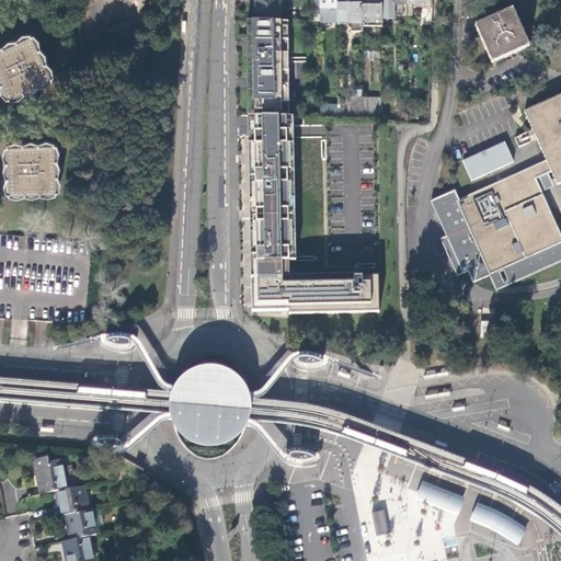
[(253,0),(254,21),(281,21),(281,0),(253,0)]
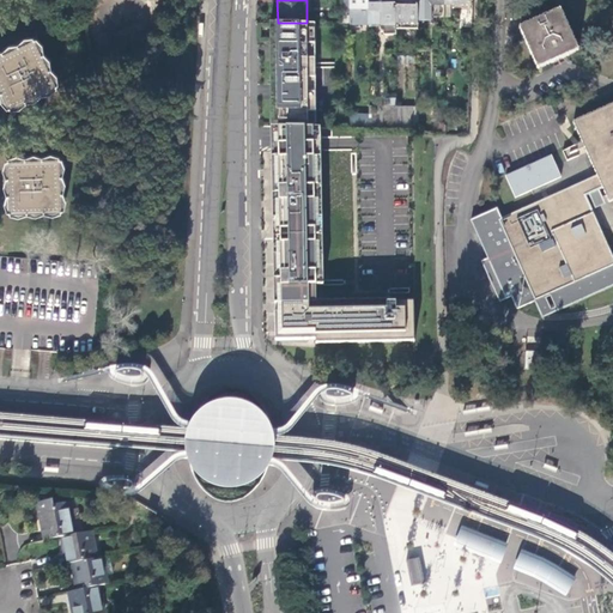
[(369,0),(350,0),(350,8),(350,10),(369,10),(369,0)]
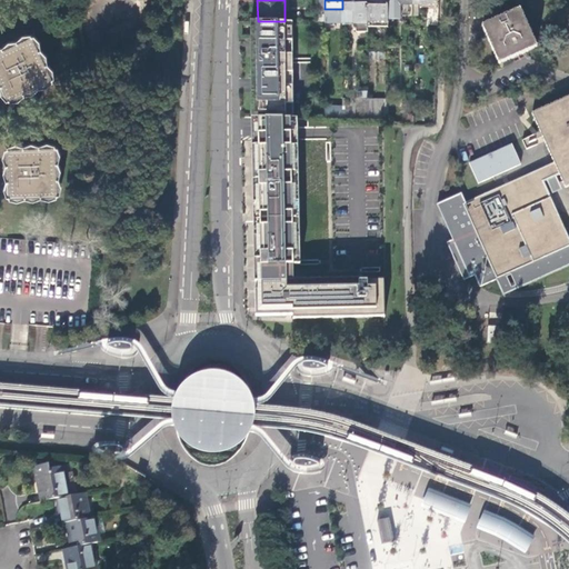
[(342,0),(342,9),(342,21),(356,21),(356,31),(368,31),(368,26),(367,0),(342,0)]
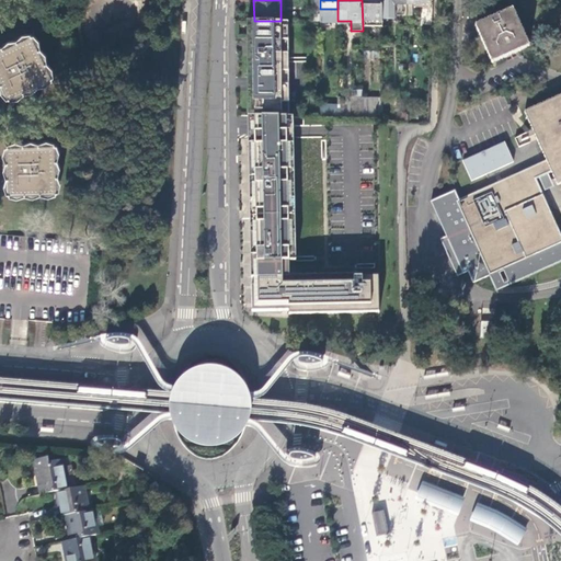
[(382,0),(362,0),(363,25),(384,25),(384,10),(382,0)]
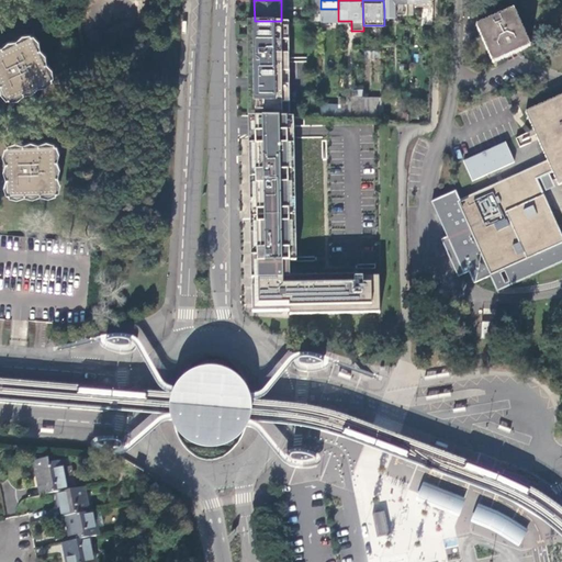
[(407,0),(383,0),(384,10),(391,10),(391,6),(407,4),(407,0)]
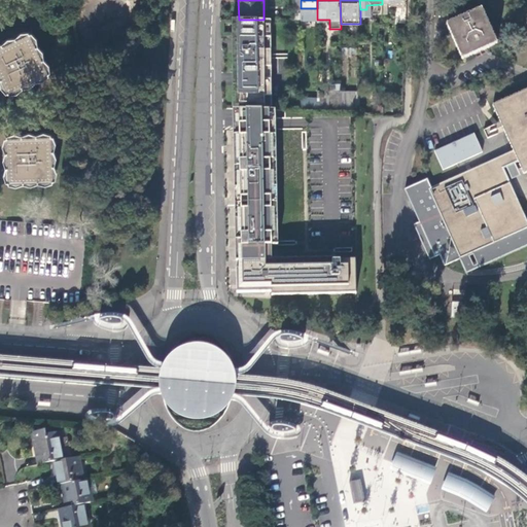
[(382,0),(382,4),(382,15),(386,15),(386,4),(402,4),(402,0),(382,0)]
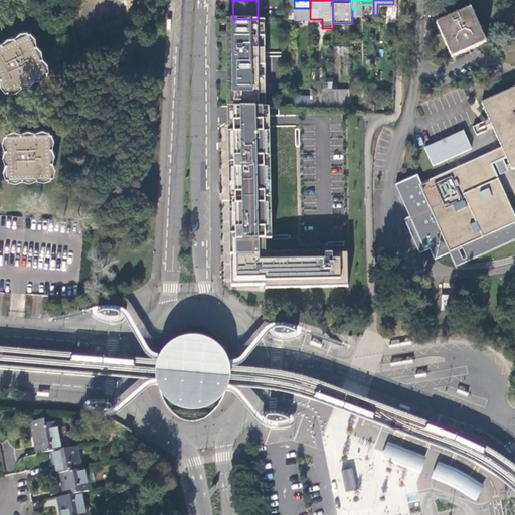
[(438,23),(453,56),(487,41),(472,7),(438,23)]
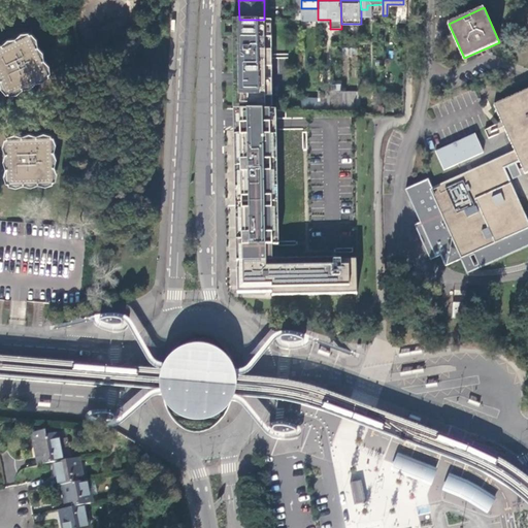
[(318,8),(301,8),(301,20),(318,20),(318,8)]
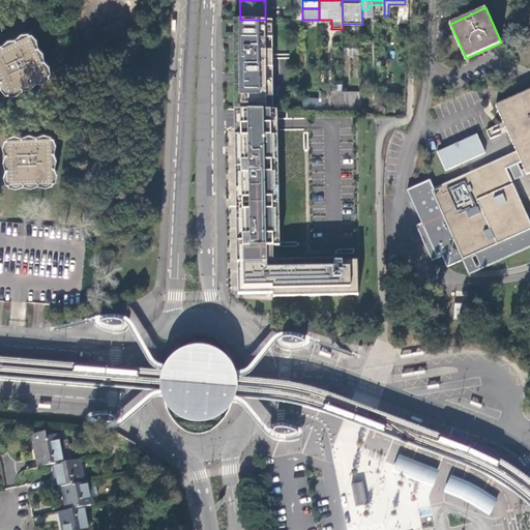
[(234,111),(238,111),(273,110),(273,19),(265,20),(240,20),(234,20),(234,111)]
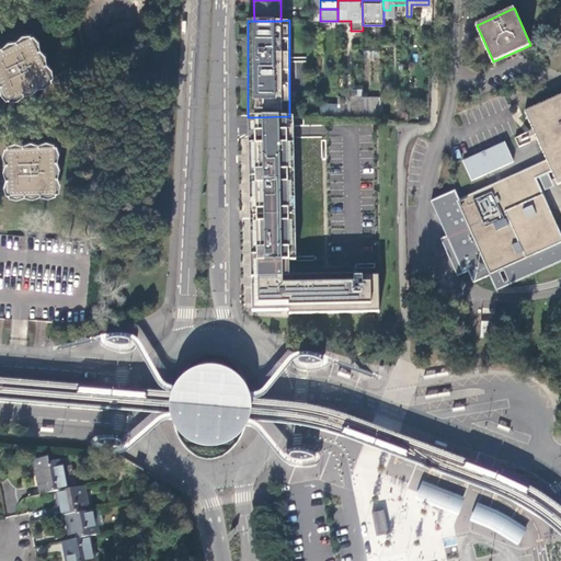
[(0,49),(0,80),(8,99),(53,78),(32,35),(0,49)]
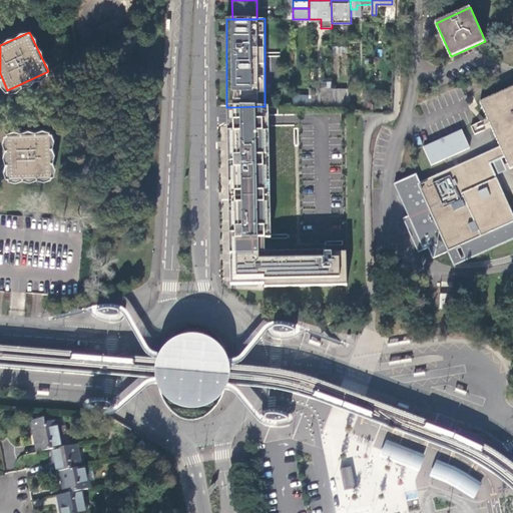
[(512,87),(480,102),(500,147),(446,172),(420,183),(420,181),(417,173),(394,183),(408,215),(403,218),(419,253),(426,251),(428,248),(434,261),(447,254),(447,253),(448,252),(455,269),(512,242),(512,216),(512,217),(489,162),(493,160),(500,174),(507,171),(500,157),(504,155),(510,167),(512,165),(512,87)]
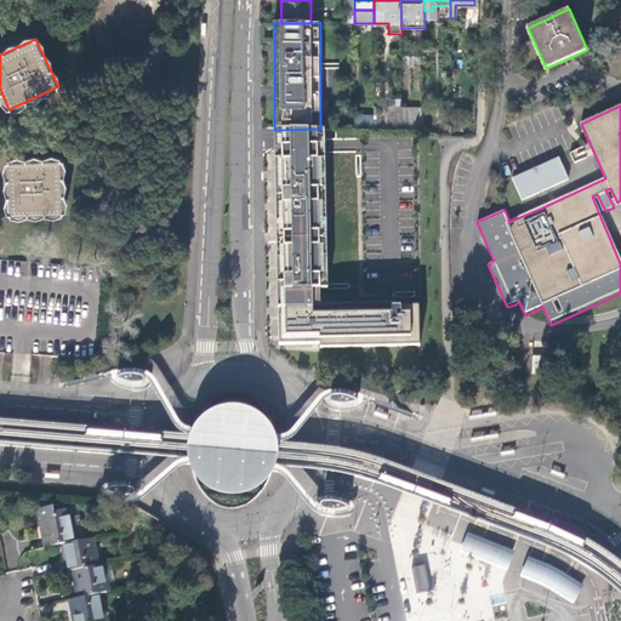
[(374,130),(402,131),(402,108),(374,108),(374,117),(374,130)]
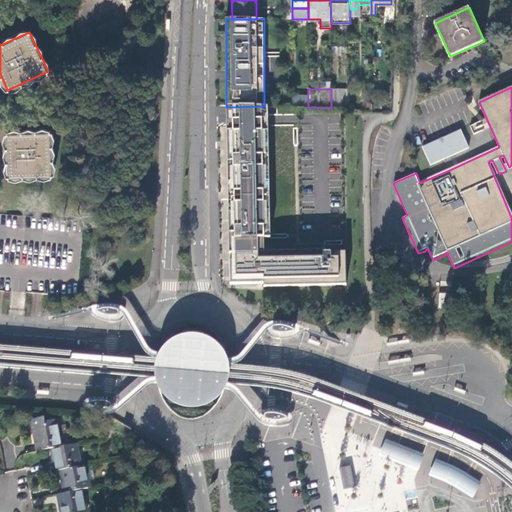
[(331,89),(331,108),(350,109),(350,89),(331,89)]
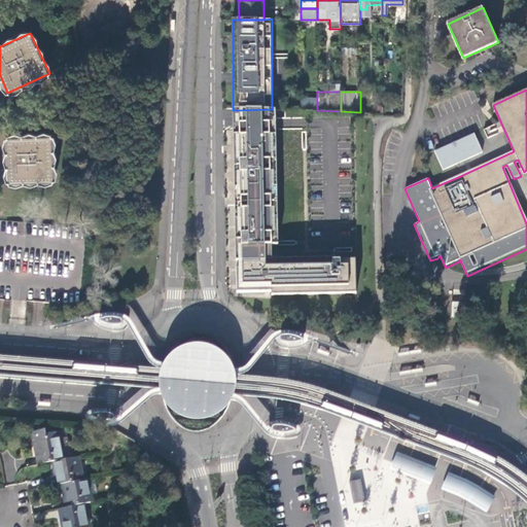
[(317,99),(302,99),(302,110),(317,110),(317,99)]
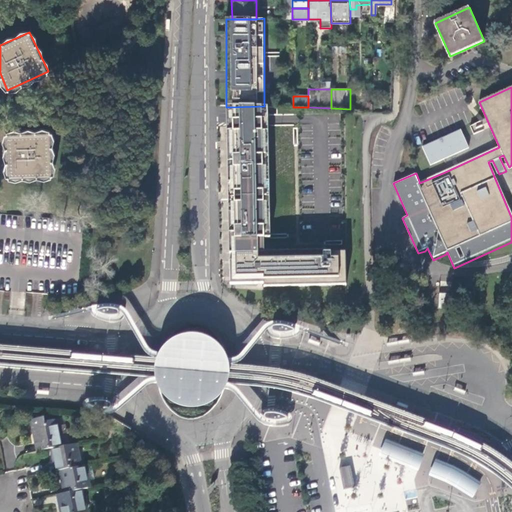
[(264,106),(230,107),(230,119),(231,168),(232,206),(233,239),(234,253),(236,253),(237,260),(230,260),(230,271),(231,283),(265,283),(265,286),(348,285),(346,252),(324,252),(324,250),(265,251),(265,238),(268,237),(265,119),(264,106)]
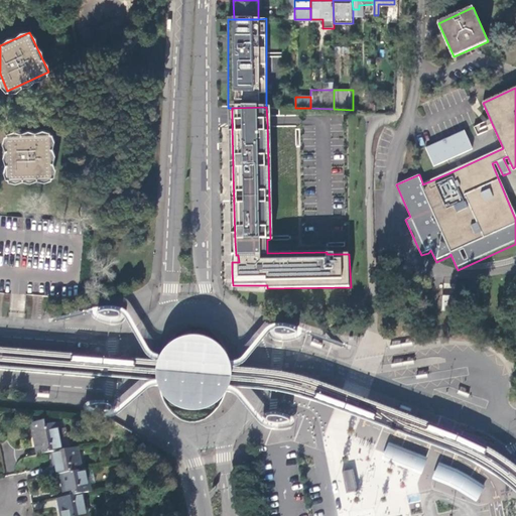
[(474,125),(477,133),(488,130),(486,122),(474,125)]
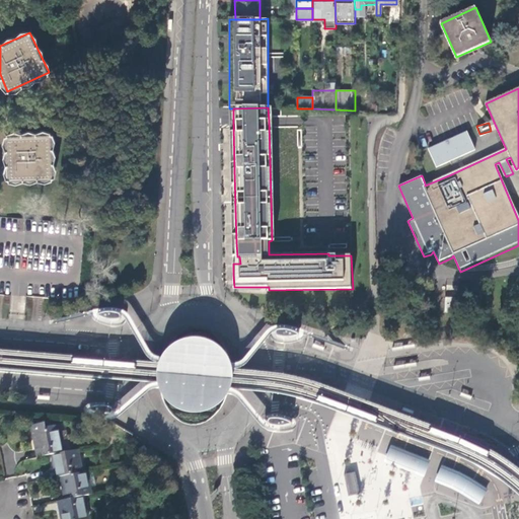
[(427,147),(435,167),(475,151),(467,131),(427,147)]
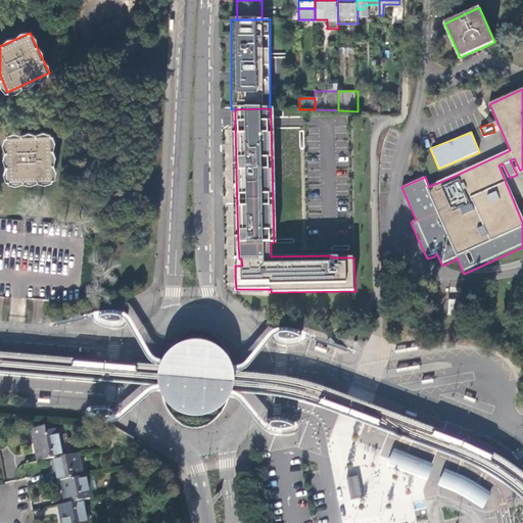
[(6,137),(8,182),(53,180),(51,135),(6,137)]
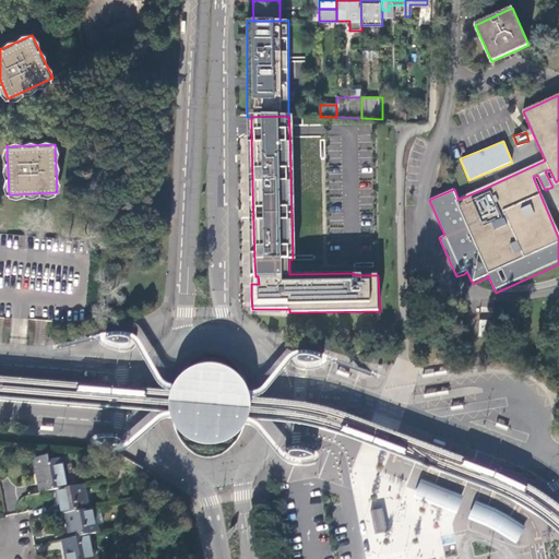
[(258,385),(254,388),(250,389),(247,389),(247,387),(244,383),(241,379),(238,376),(235,372),(230,370),(226,368),(222,367),(217,366),(213,365),(209,365),(203,365),(199,366),(194,368),(190,370),(187,372),(182,376),(179,379),(177,381),(176,383),(175,384),(175,385),(167,384),(163,381),(159,376),(146,353),(139,340),(137,337),(132,334),(127,332),(121,332),(116,331),(103,334),(60,343),(54,344),(54,346),(54,349),(61,348),(99,341),(100,343),(103,345),(106,347),(111,349),(116,351),(118,351),(120,351),(125,351),(129,351),(132,349),(137,345),(156,381),(159,384),(162,388),(166,390),(173,391),(171,393),(170,397),(169,402),(169,407),(170,412),(164,413),(159,414),(157,415),(155,413),(154,414),(127,437),(126,435),(119,431),(111,431),(110,431),(99,435),(93,437),(91,440),(91,442),(94,447),(99,451),(105,452),(111,453),(117,453),(122,452),(129,449),(158,423),(162,420),(166,418),(171,418),(171,419),(173,420),(174,424),(176,427),(179,431),(182,436),(187,439),(191,441),(197,443),(201,445),(206,445),(212,445),(217,445),(223,444),(227,442),(233,439),(237,436),(240,432),(244,428),(246,425),(249,425),(252,426),(256,428),(259,430),(260,431),(281,458),(283,460),(285,462),(286,463),(290,464),(296,465),(302,465),(308,465),(316,463),(319,461),(320,459),(320,454),(317,452),(311,449),(306,447),(300,447),(299,447),(294,447),(289,448),(288,448),(285,450),(269,431),(265,427),(264,427),(263,428),(261,426),(258,423),(254,420),(252,419),(249,418),(250,413),(250,408),(250,404),(250,399),(256,399),(261,396),(265,393),(269,389),(270,390),(292,364),(295,367),(299,368),(306,369),(307,369),(311,369),(316,369),(320,368),(324,367),(326,365),(328,361),(336,363),(360,372),(377,378),(377,376),(378,372),(372,371),(363,367),(349,359),(337,355),(320,347),(309,346),(298,347),(289,349),(283,355),(263,379),(261,381),(258,385)]
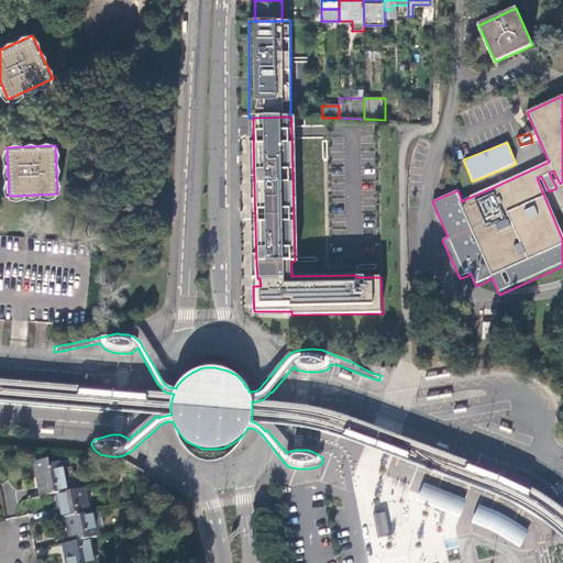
[(53,493),(66,490),(62,466),(64,465),(63,460),(45,463),(44,457),(30,461),(36,496),(53,493)]
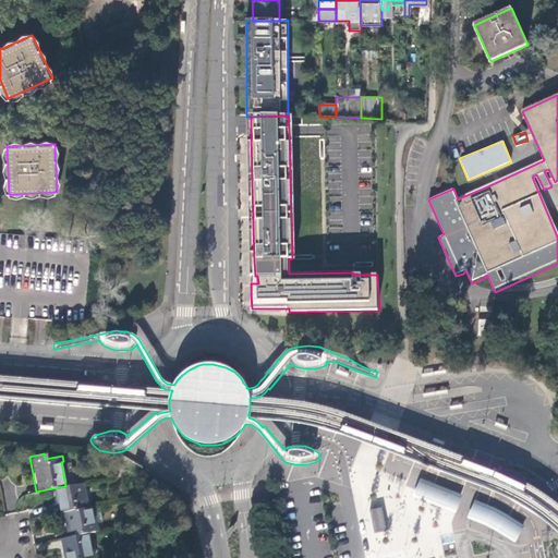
[(395,469),(383,464),(376,480),(388,485),(395,469)]
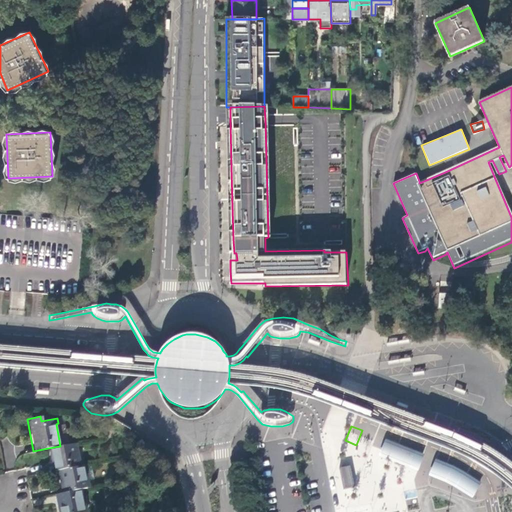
[(379,454),(418,471),(425,455),(386,439),(379,454)]
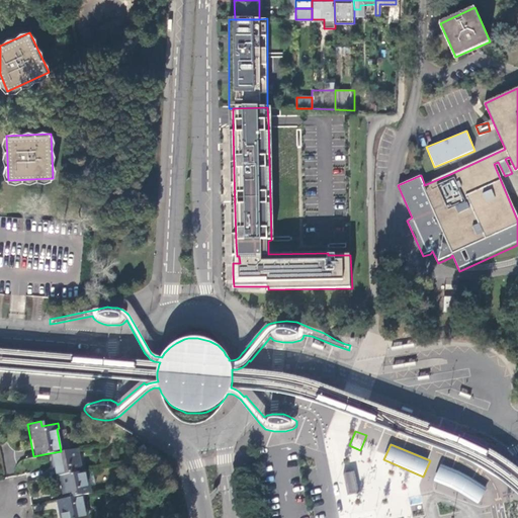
[(79,471),(74,449),(61,451),(49,453),(53,477),(59,476),(79,471)]
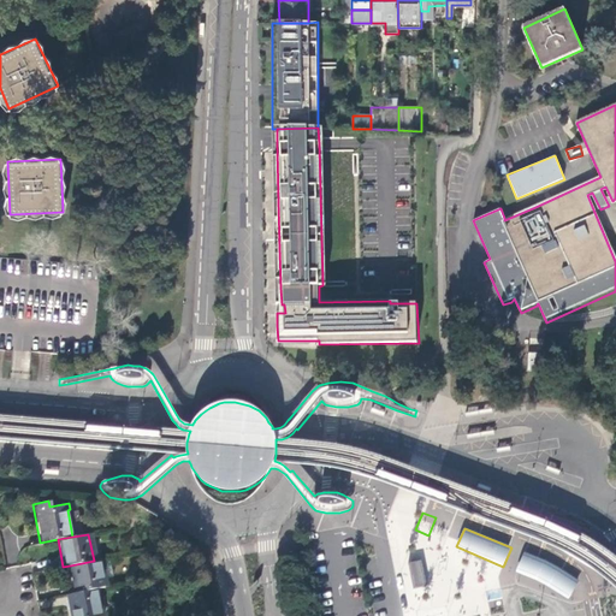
[(555,591),(569,599),(580,581),(561,569),(548,561),(525,552),(516,572),(531,578),(540,582),(555,591)]
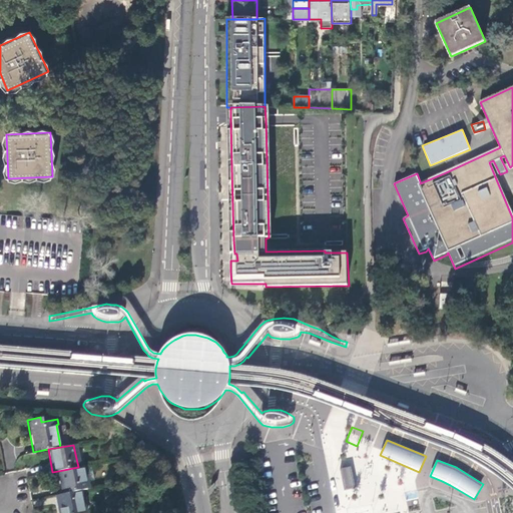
[(91,480),(89,465),(83,466),(86,481),(91,480)]
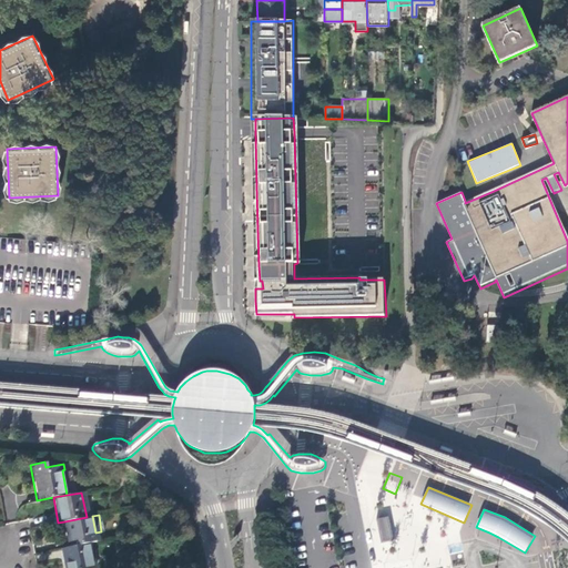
[(92,516),(87,517),(64,521),(69,546),(89,543),(97,540),(95,533),(92,516)]
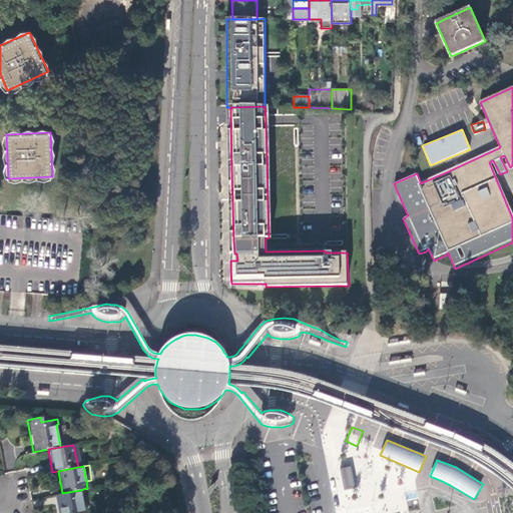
[(358,488),(353,467),(342,470),(345,491),(358,488)]
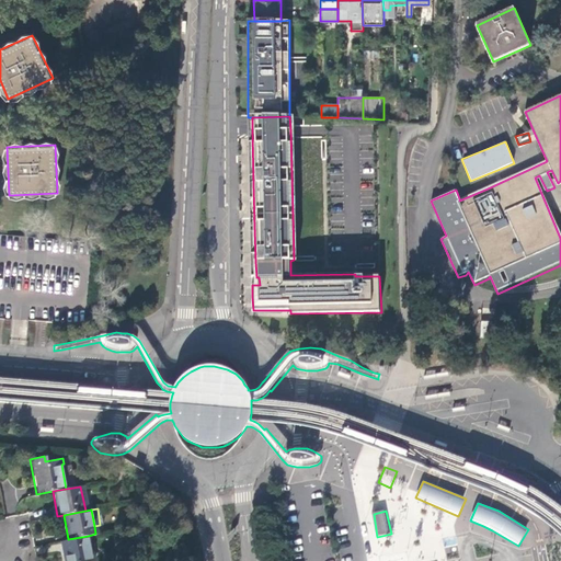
[(90,560),(92,560),(88,536),(68,539),(60,541),(64,560),(90,560)]
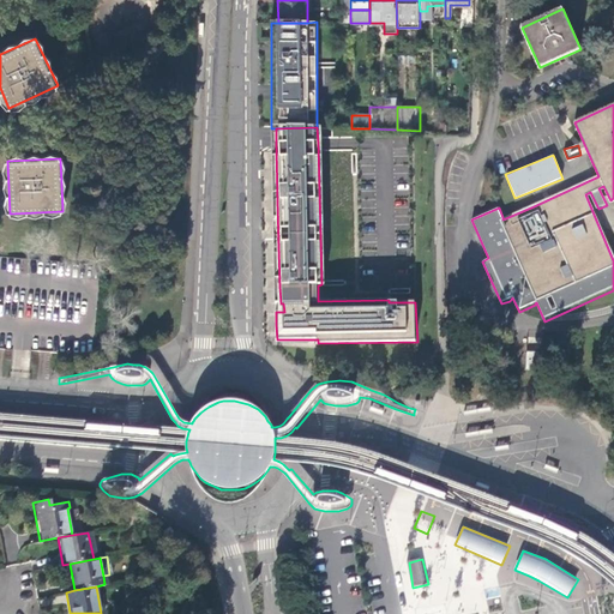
[(583,613),(582,600),(566,603),(567,613),(583,613)]
